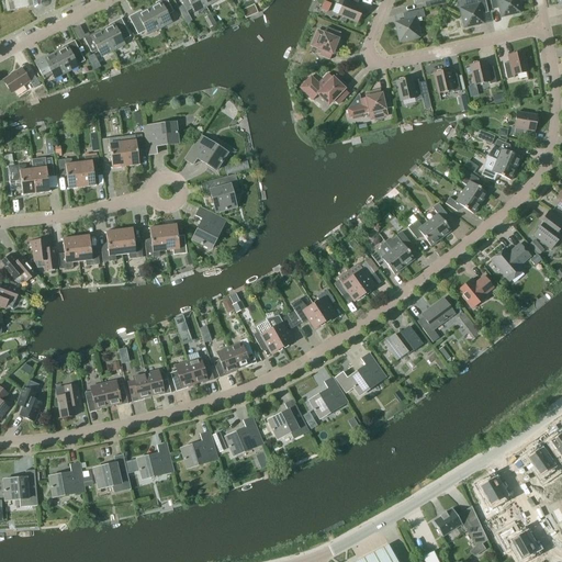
[(7,0),(10,11),(34,6),(32,0),(7,0)]
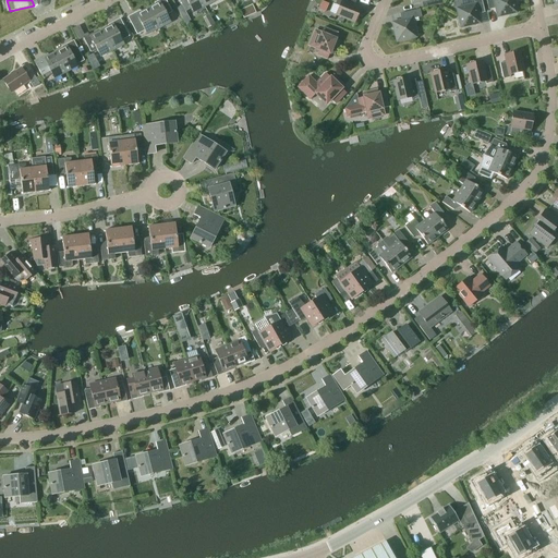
[(32,0),(34,5),(35,8),(35,9),(37,9),(40,9),(43,5),(44,3),(44,0),(32,0)]
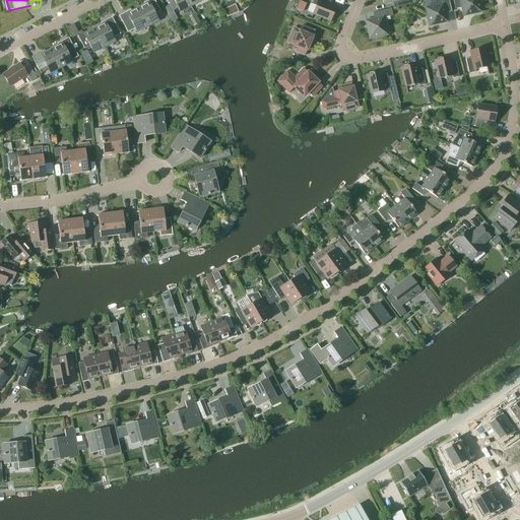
[(138,7),(147,25),(158,20),(155,13),(160,11),(154,0),(147,0),(148,2),(138,7)]
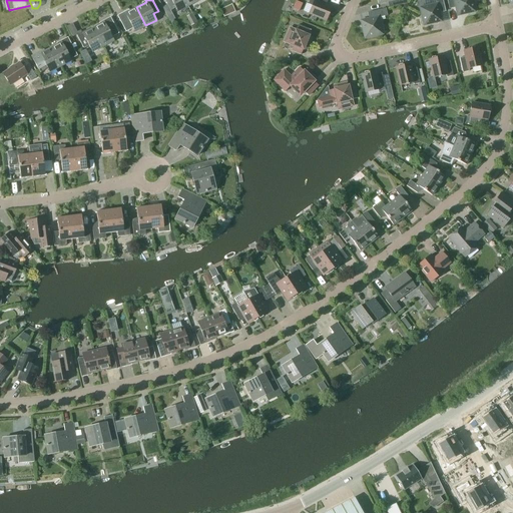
[(188,5),(184,0),(164,0),(170,10),(175,7),(177,11),(188,5)]
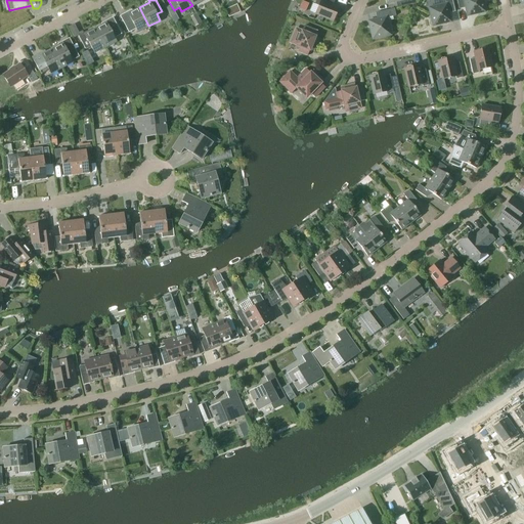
[(334,0),(315,0),(314,4),(318,6),(315,13),(333,20),(338,8),(332,5),(334,0)]
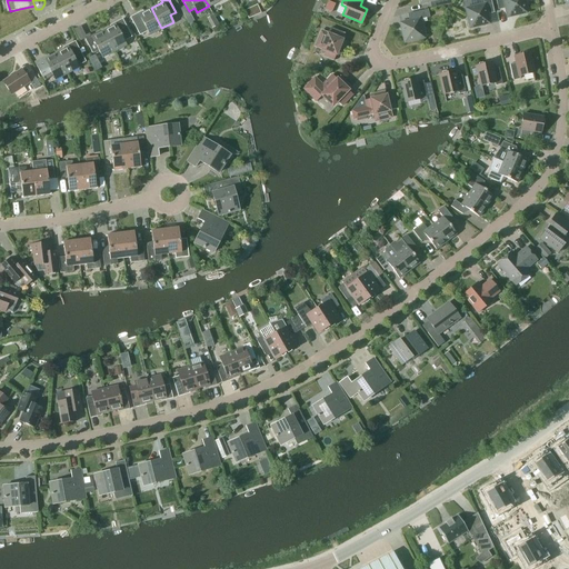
[(493,8),(490,0),(482,0),(483,5),(466,9),(470,28),(489,23),(486,9),(493,8)]
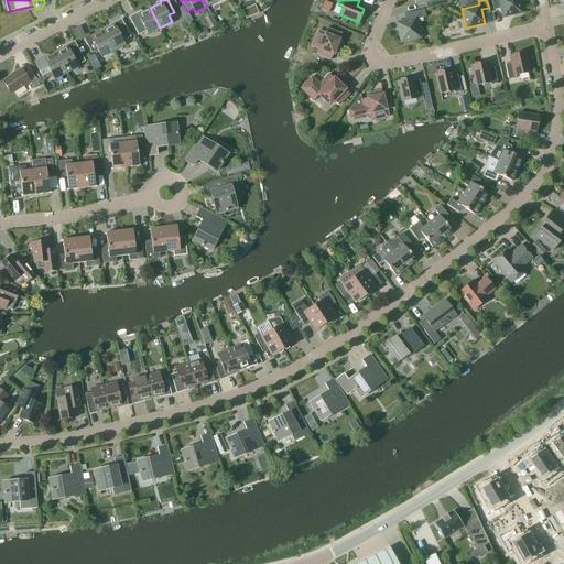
[(491,0),(492,4),(500,2),(503,17),(521,12),(518,0),(491,0)]
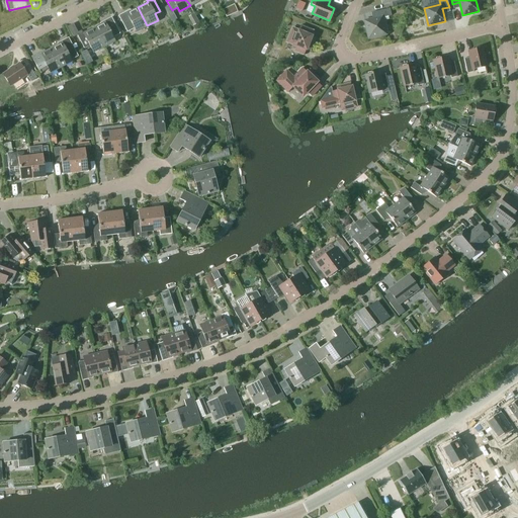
[(234,4),(223,9),(227,16),(238,11),(234,4)]
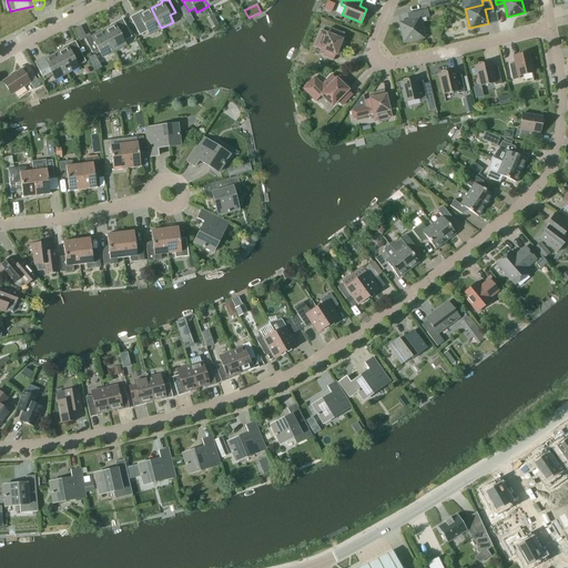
[(161,28),(151,8),(139,14),(138,12),(130,17),(140,34),(148,31),(150,34),(161,28)]
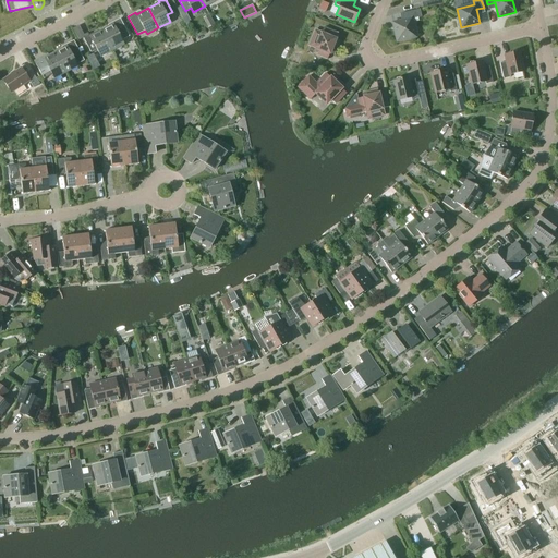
[(422,16),(420,9),(404,12),(407,20),(392,23),(397,41),(415,37),(411,19),(422,16)]
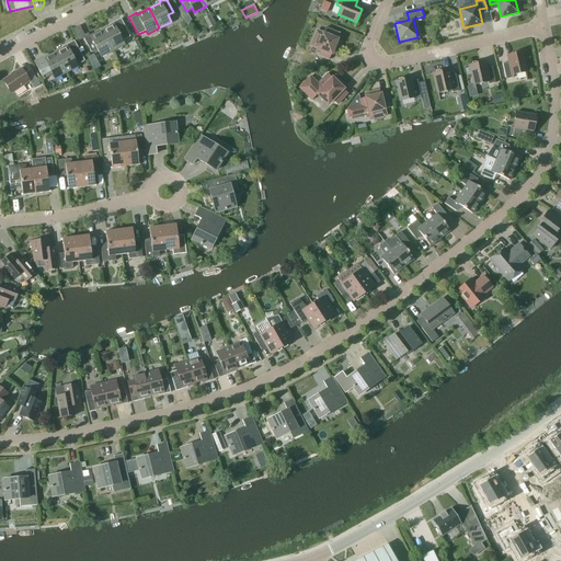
[(114,24),(102,31),(113,50),(124,44),(122,39),(129,36),(121,19),(113,22),(114,24)]
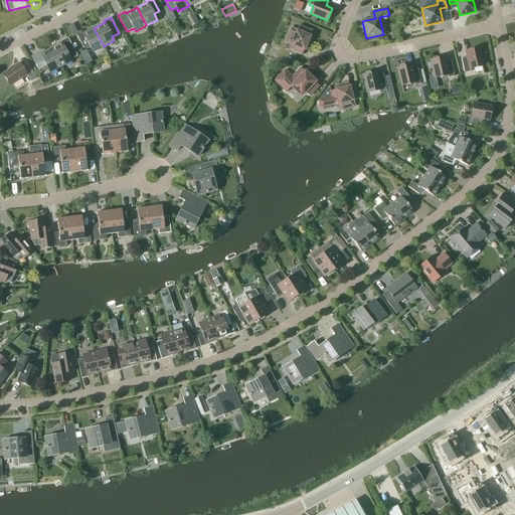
[(312,30),(299,25),(297,31),(291,28),(286,41),(291,44),(289,49),(302,54),(312,30)]
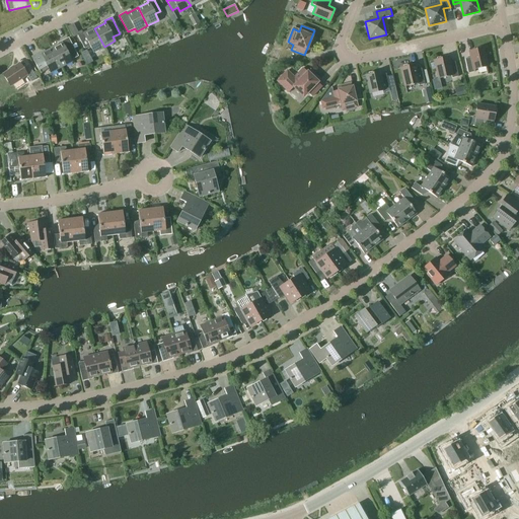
[(104,47),(94,28),(84,33),(83,32),(77,34),(84,49),(90,46),(93,52),(104,47)]
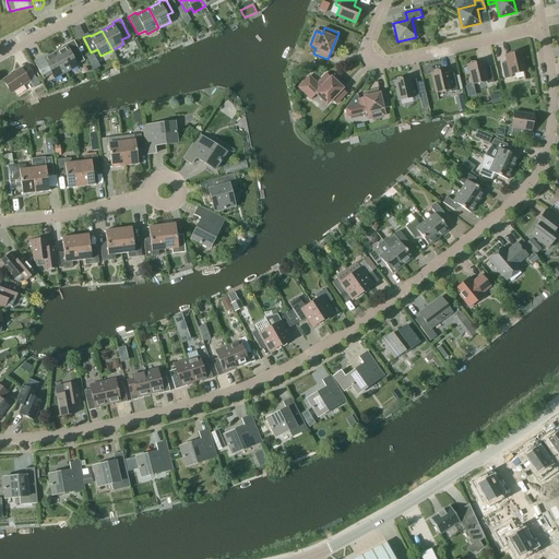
[(56,52),(66,72),(78,66),(76,64),(84,60),(73,40),(66,45),(67,47),(56,52)]
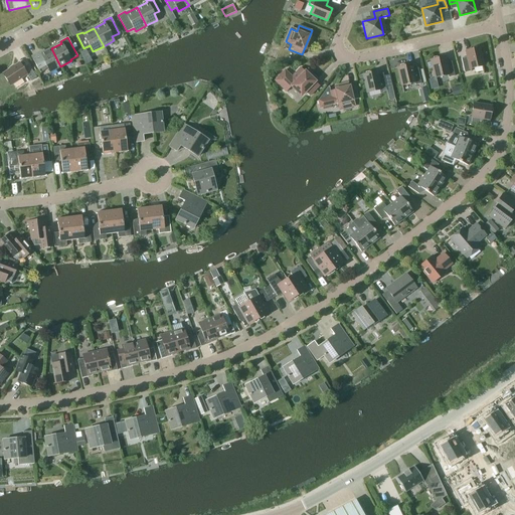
[(60,66),(51,48),(40,54),(39,52),(31,56),(39,72),(47,68),(49,72),(60,66)]
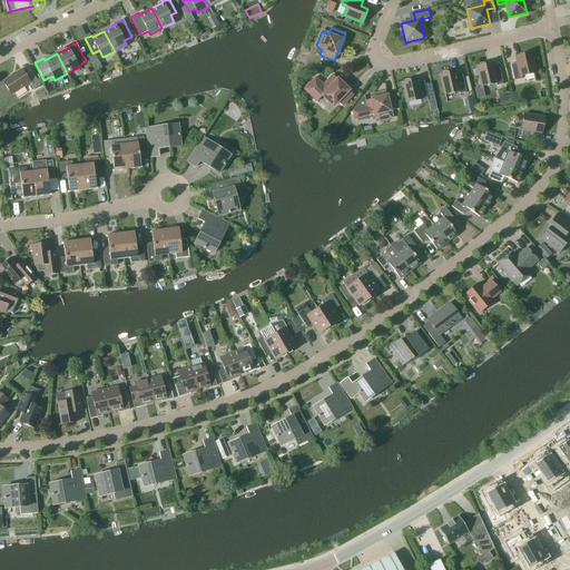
[(534,72),(530,53),(516,57),(517,62),(510,65),(514,80),(521,79),(520,76),(534,72)]
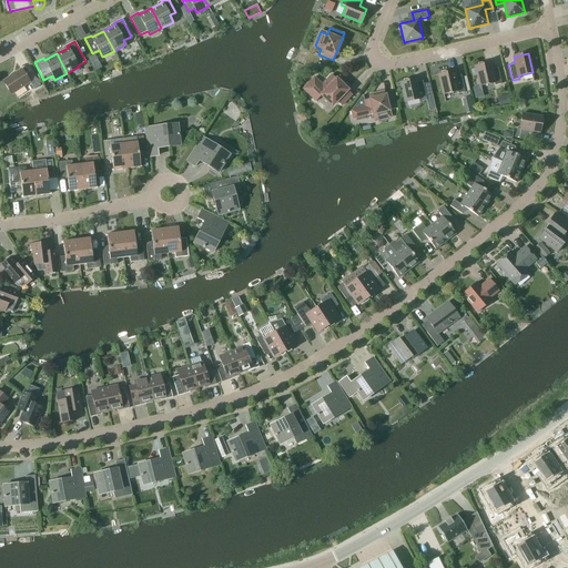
[(492,69),(489,62),(475,66),(479,85),(494,82),(495,85),(501,83),(498,68),(492,69)]
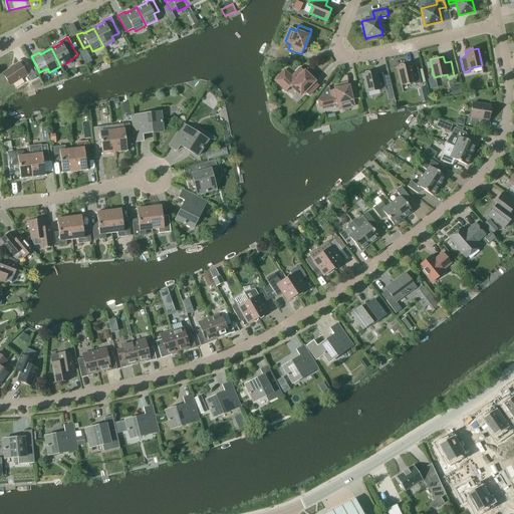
[(23,68),(19,62),(2,73),(10,85),(26,74),(31,80),(36,77),(28,64),(23,68)]
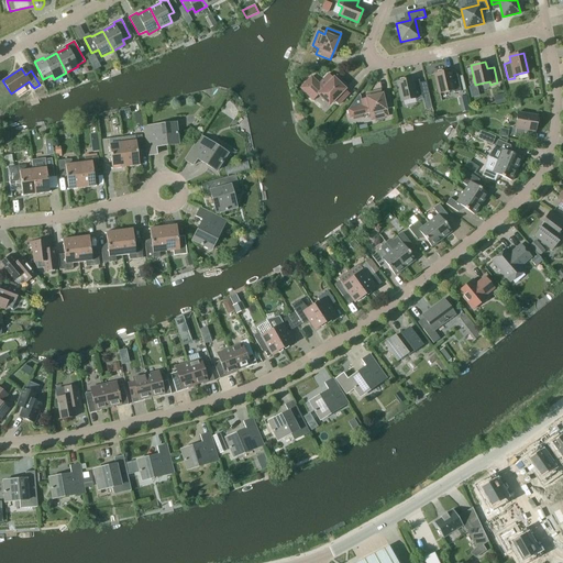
[(451,77),(449,70),(434,74),(439,94),(453,90),(454,92),(461,91),(457,75),(451,77)]
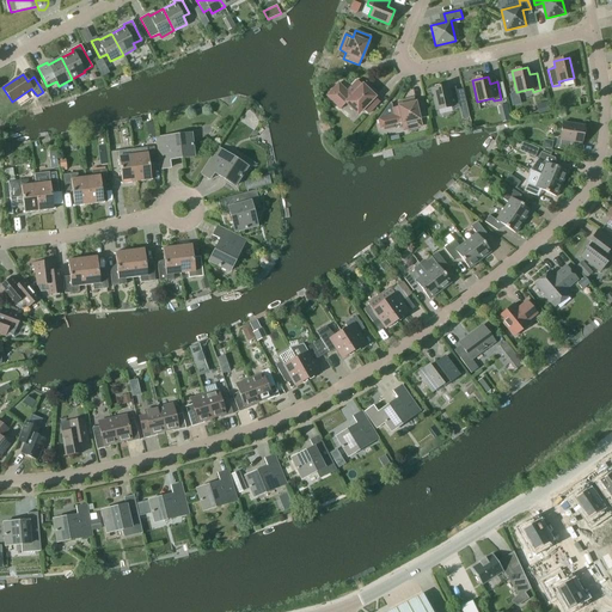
[(342,103),(343,101),(357,114),(362,109),(367,114),(379,102),(357,80),(347,91),(338,83),(326,96),(340,109),(344,104),(342,103)]
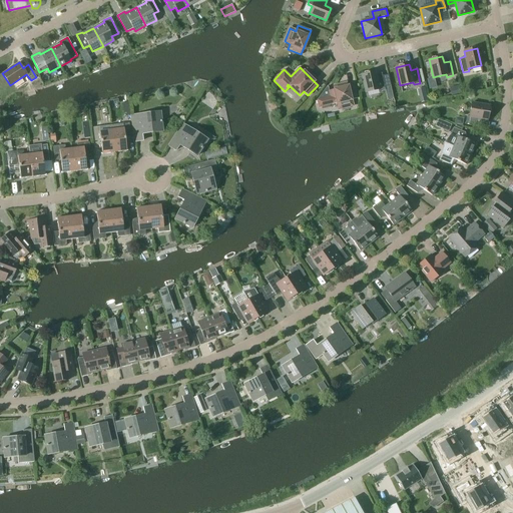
[(376,77),(375,71),(362,74),(366,92),(379,89),(379,91),(386,90),(382,76),(376,77)]
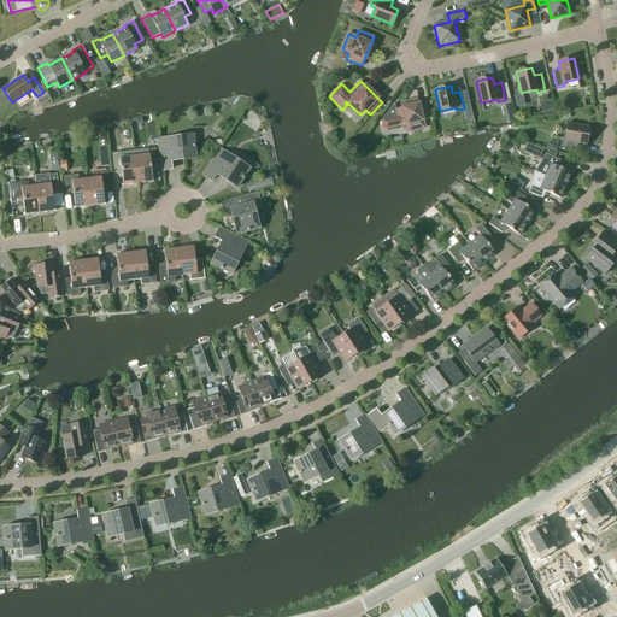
[(381,119),(383,129),(405,124),(407,130),(423,127),(422,119),(429,118),(425,101),(394,109),(394,104),(392,105),(381,119)]
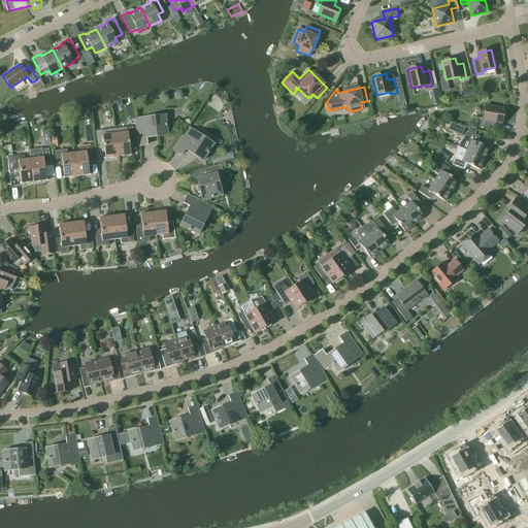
[(474,96),(472,88),(462,90),(464,98),(474,96)]
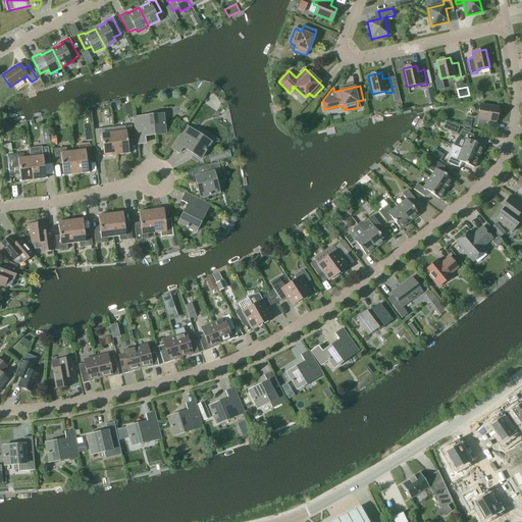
[(498,108),(479,105),(477,118),(475,117),(474,124),(488,126),(489,120),(496,121),(498,108)]
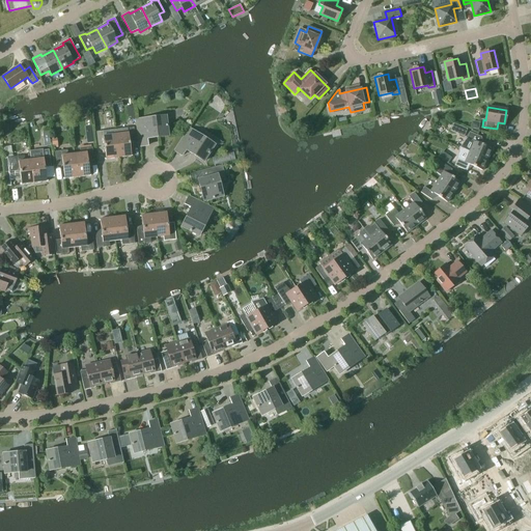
[(168,136),(166,116),(136,119),(139,146),(148,145),(147,138),(168,136)]
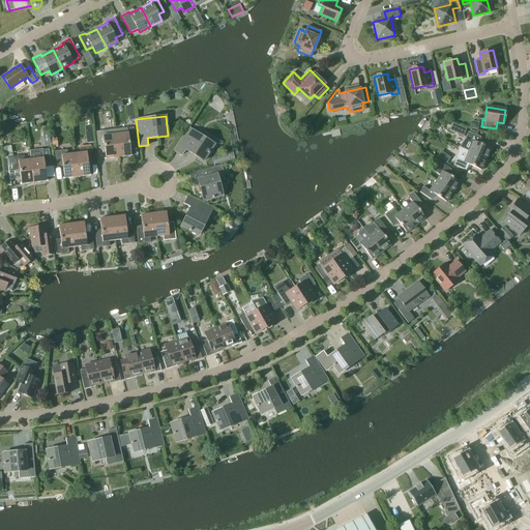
[(464,136),(467,128),(458,124),(452,122),(450,129),(455,131),(464,136)]
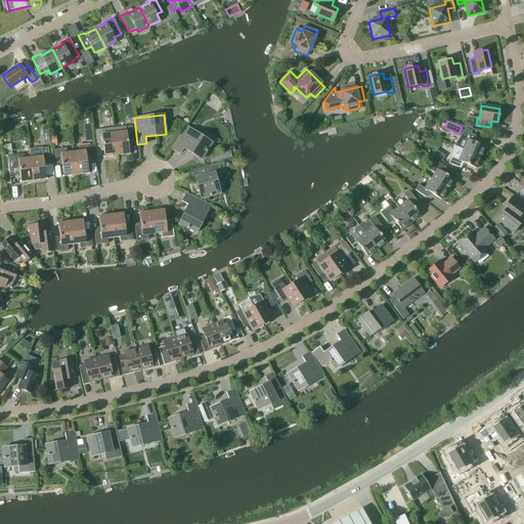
[(86,141),(93,140),(91,124),(84,125),(86,141)]
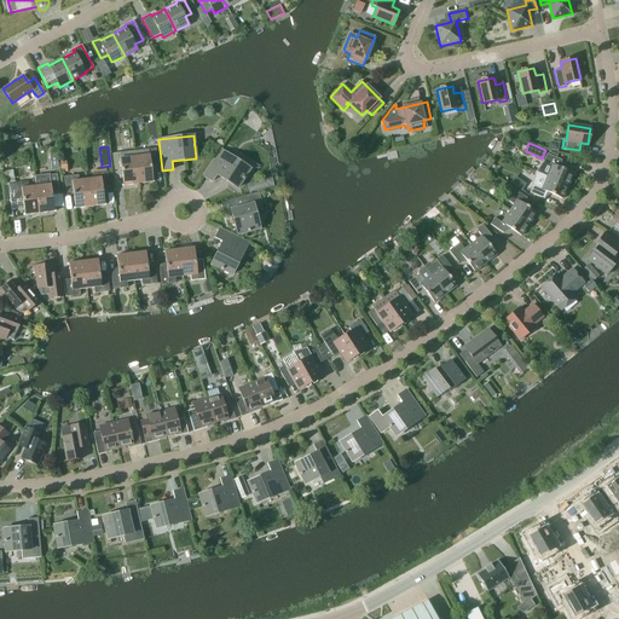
[(122,185),(138,184),(134,156),(127,157),(127,151),(122,152),(122,148),(111,149),(113,154),(114,171),(121,169),(123,184),(122,184),(122,185)]
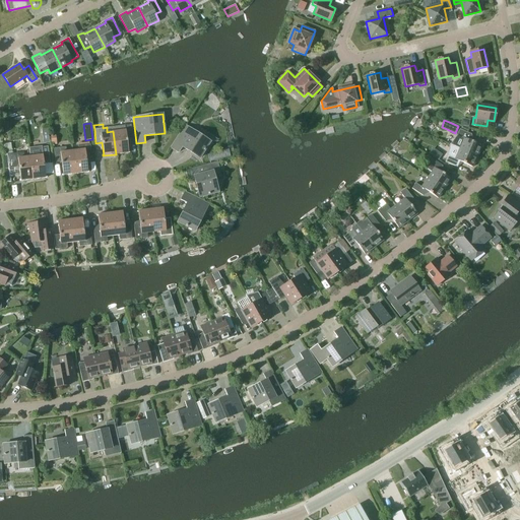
[(113,131),(116,154),(129,152),(129,151),(128,151),(127,139),(133,138),(131,124),(119,126),(119,131),(113,131)]
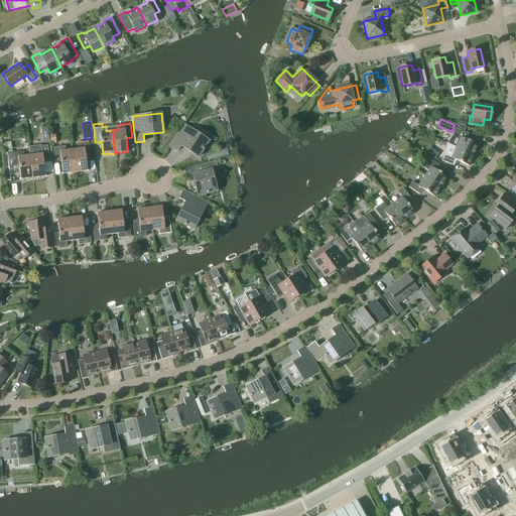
[(209,140),(183,125),(169,146),(176,151),(180,145),(198,156),(209,140)]
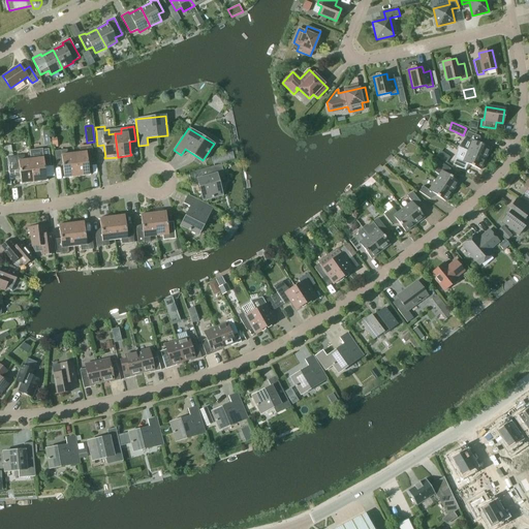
[(467,151),(486,159),(490,148),(476,143),(479,136),(467,131),(465,137),(471,141),(467,151)]
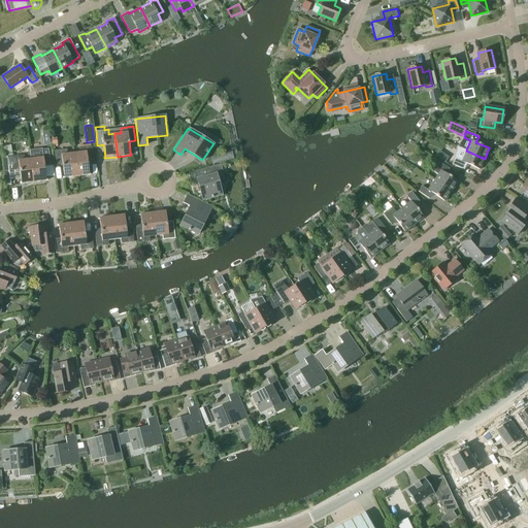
[(79,153),(73,153),(76,176),(90,174),(90,173),(89,173),(88,161),(94,160),(92,145),(79,147),(79,153)]
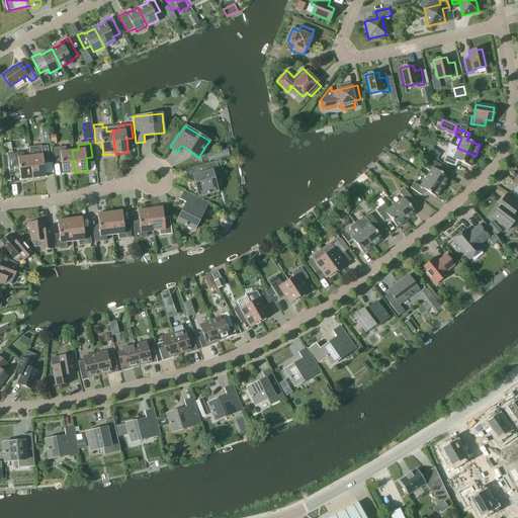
[(470,166),(476,156),(457,148),(450,145),(443,161),(455,166),(457,161),(470,166)]
